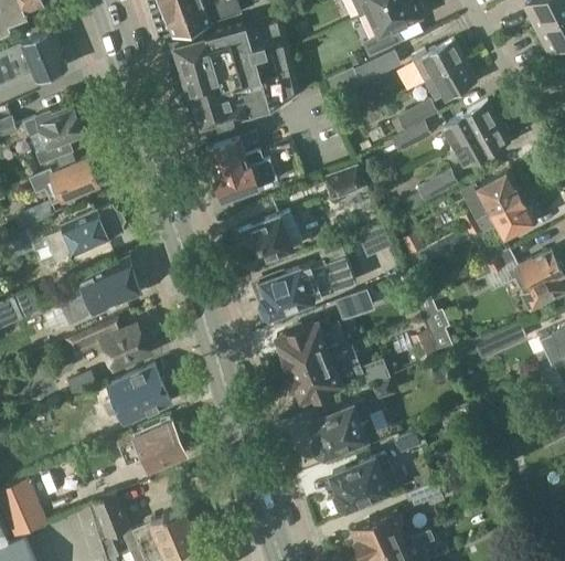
[(0,0),(0,35),(11,31),(9,25),(27,18),(25,13),(43,6),(40,0),(0,0)]
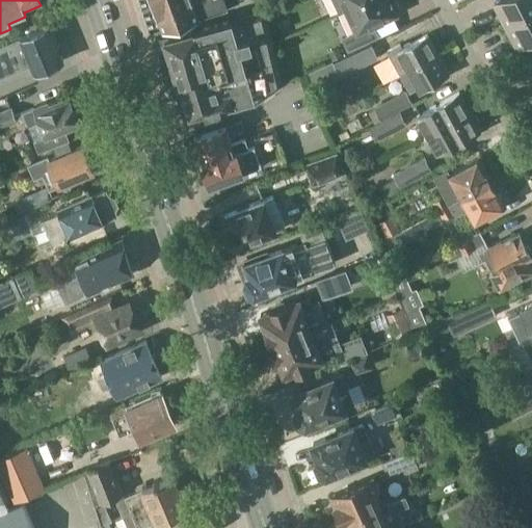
[(222,0),(149,0),(161,34),(198,22),(227,11),(222,0)]
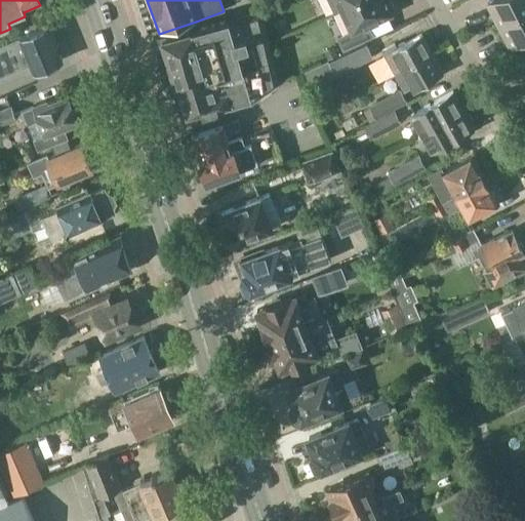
[(325,0),(333,16),(368,0),(325,0)]
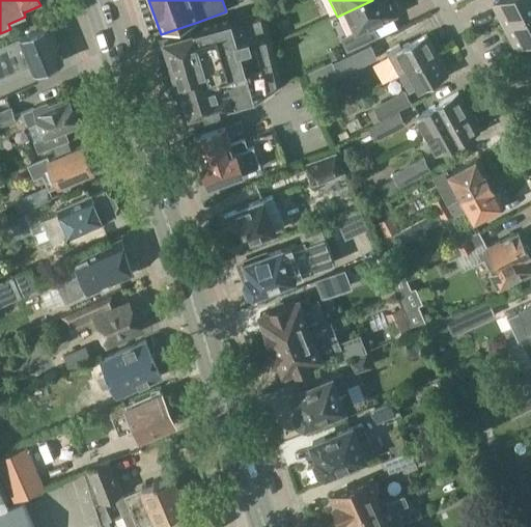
[(372,0),(337,17),(338,17),(344,14),(355,35),(340,42),(346,54),(376,39),(371,28),(394,18),(393,15),(398,12),(392,0),(372,0)]
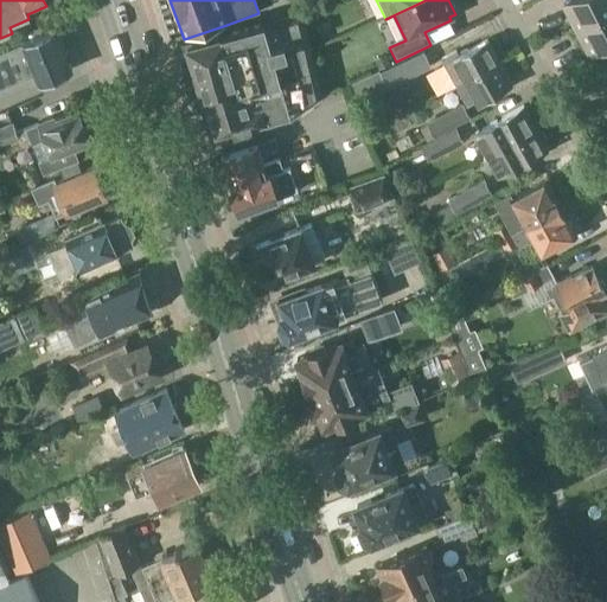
[(576,34),(606,18),(606,0),(579,0),(563,8),(576,34)]
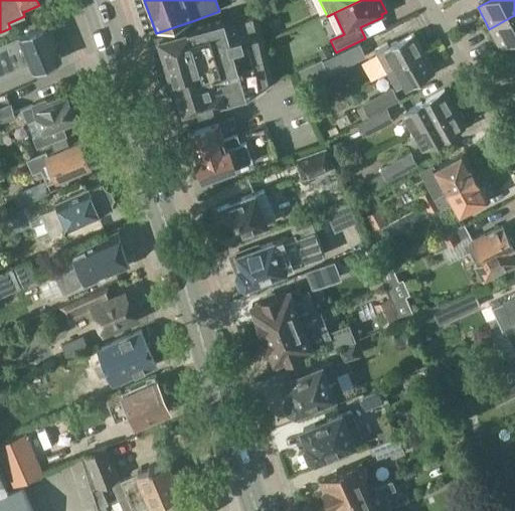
[(275,14),(272,6),(261,10),(265,18),(275,14)]
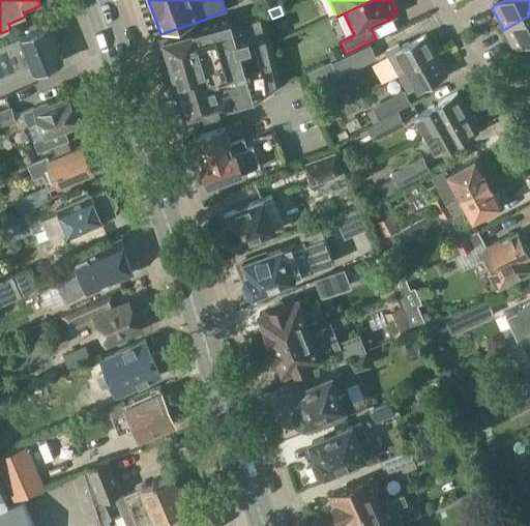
[(529,16),(503,30),(514,52),(529,44),(529,16)]
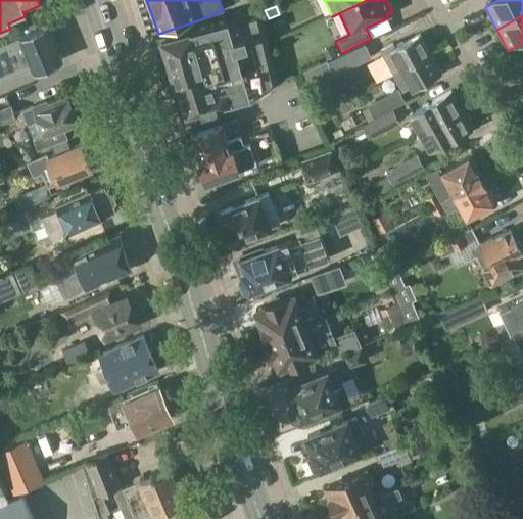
[(228,27),(227,22),(160,43),(175,89),(240,69),(271,61),(260,17),(228,27)]
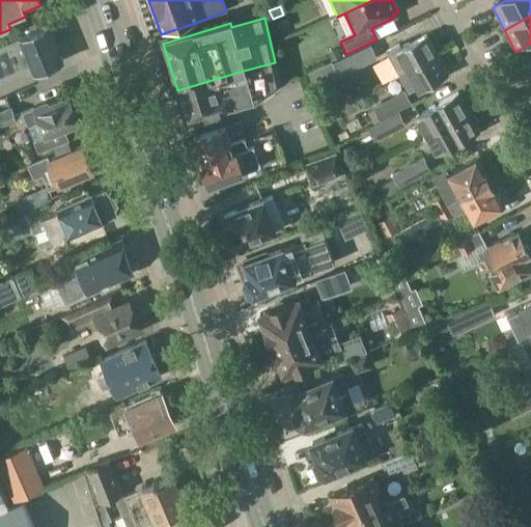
[(48,30),(0,50),(0,80),(29,68),(32,76),(62,63),(55,47),(57,46),(50,30),(49,31),(48,30)]
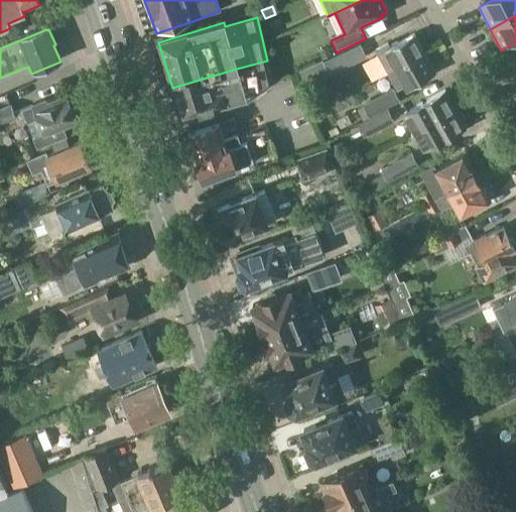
[(396,72),(424,56),(414,37),(389,50),(387,46),(375,53),(387,76),(396,72)]
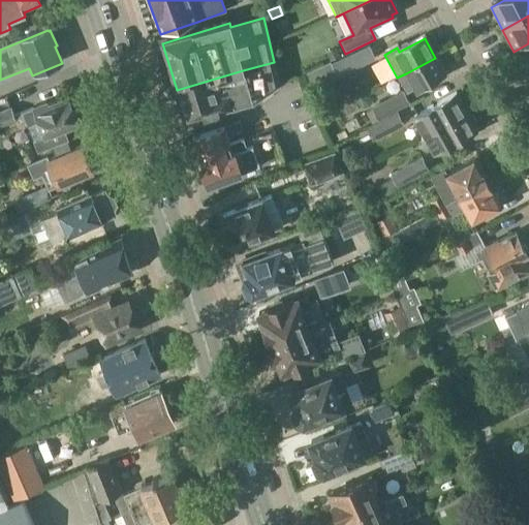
[(305,78),(312,91),(375,62),(369,49),(332,66),(331,65),(305,78)]
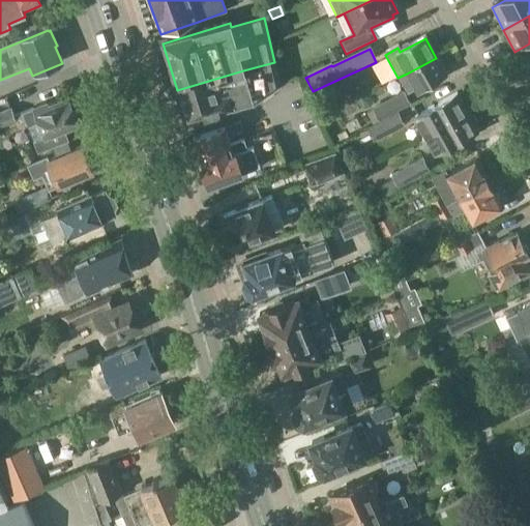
[(327,56),(331,65),(342,60),(337,51),(327,56)]
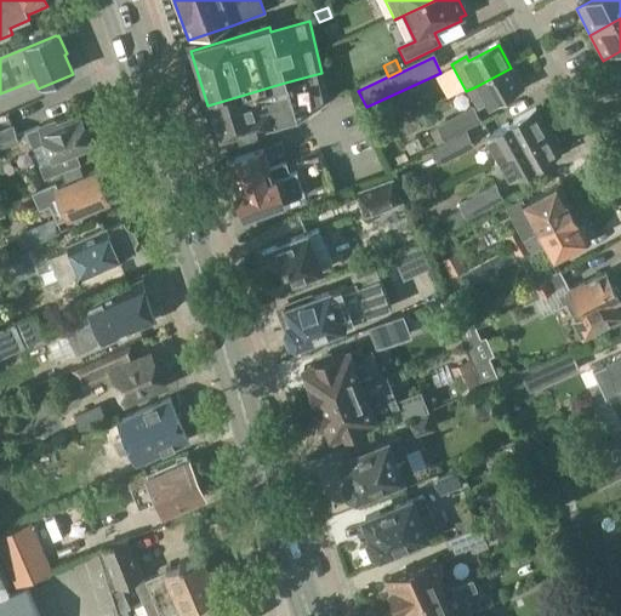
[(523,90),(511,68),(477,86),(466,91),(477,112),(480,110),(482,112),(523,90)]
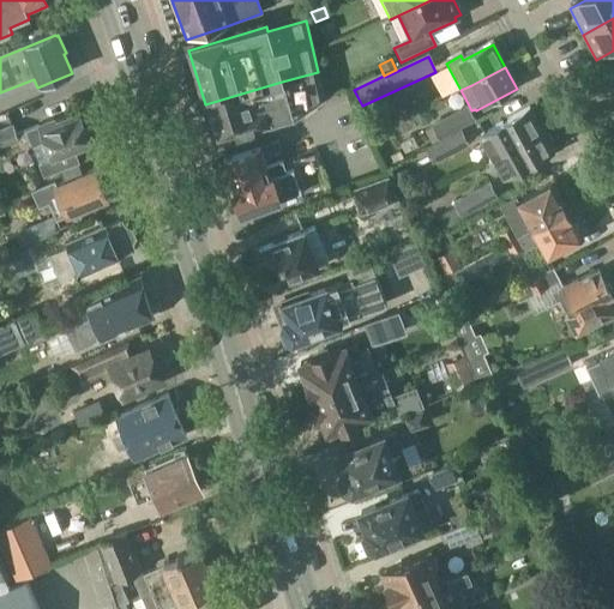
[(282,82),(205,104),(208,112),(203,113),(206,125),(211,124),(215,136),(217,134),(218,138),(234,133),(234,134),(254,128),(254,126),(286,116),(287,119),(292,118),(294,124),(295,124),(325,102),(318,72),(282,82)]
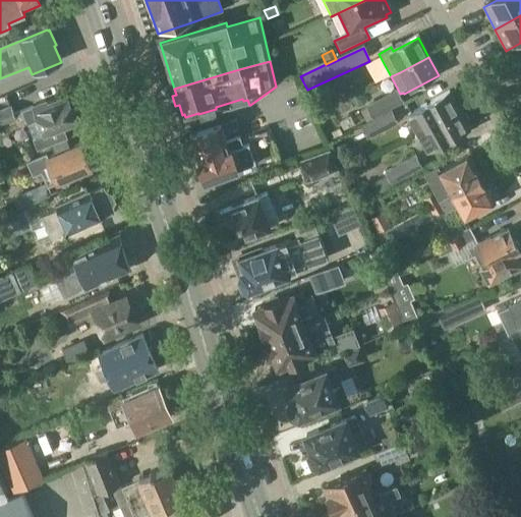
[(367,125),(392,112),(404,106),(398,93),(366,109),(367,110),(361,113),(367,125)]
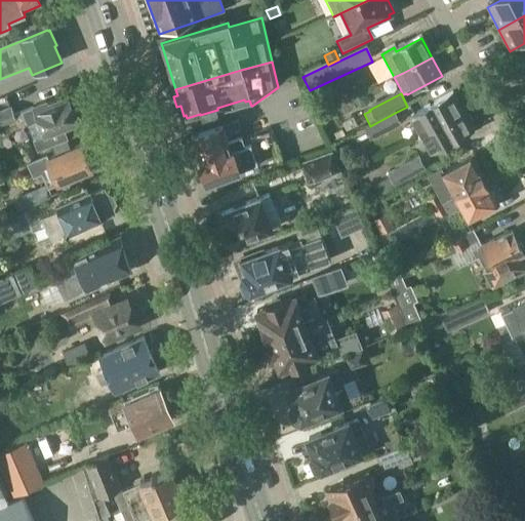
[(462,114),(452,94),(423,111),(423,112),(410,119),(420,137),(462,114)]
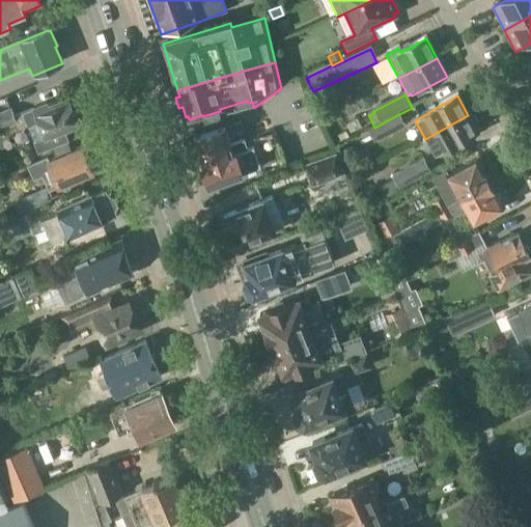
[(47,109),(46,107),(23,116),(28,129),(38,125),(45,139),(33,144),(38,156),(70,143),(64,133),(78,128),(67,101),(47,109)]
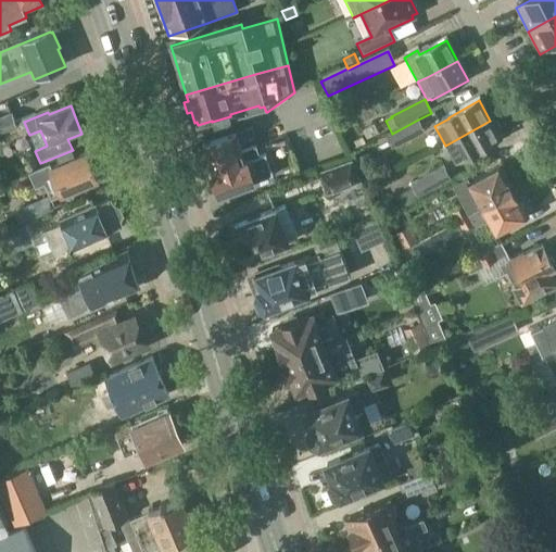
[(349,115),(338,121),(341,129),(352,124),(349,115)]
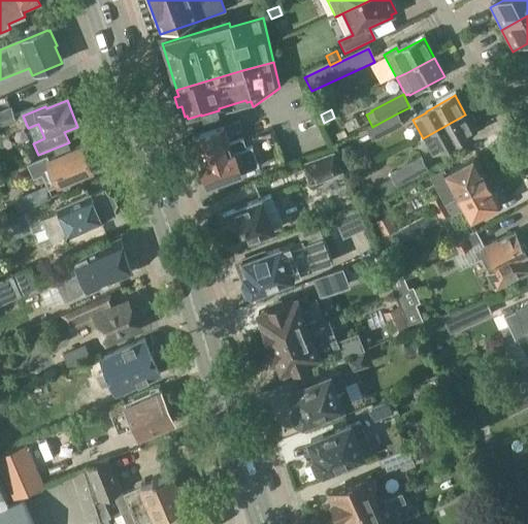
[(0,130),(17,124),(11,110),(0,115),(0,130)]
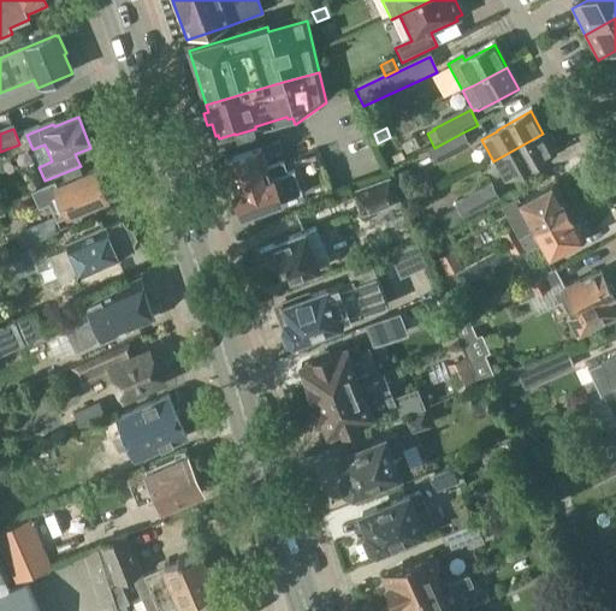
[(463,132),(434,148),(428,152),(437,167),(472,148),(463,132)]
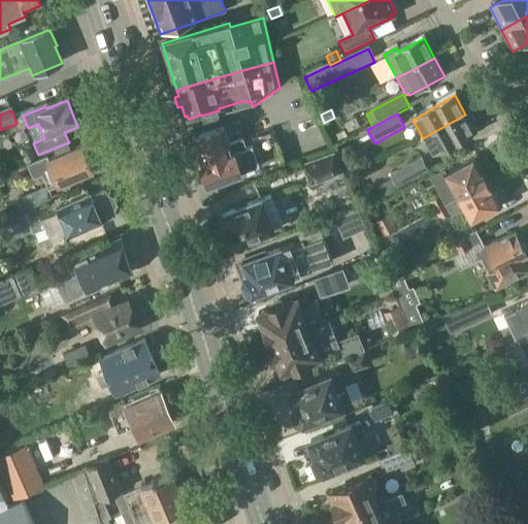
[(471,119),(467,118),(465,115),(423,138),(433,157),(476,133),(473,129),(474,125),(471,119)]
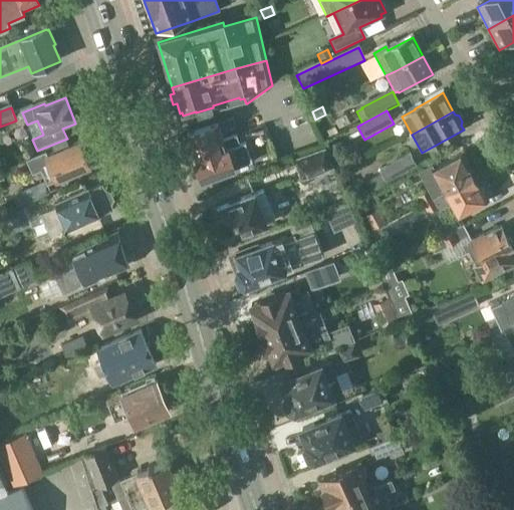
[(217,126),(187,137),(195,163),(194,163),(200,183),(240,170),(234,151),(239,149),(236,138),(222,143),(217,126)]
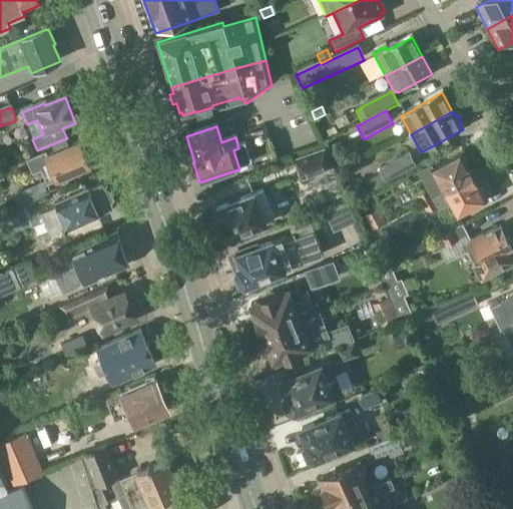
[(89,169),(78,144),(45,158),(56,183),(89,169)]
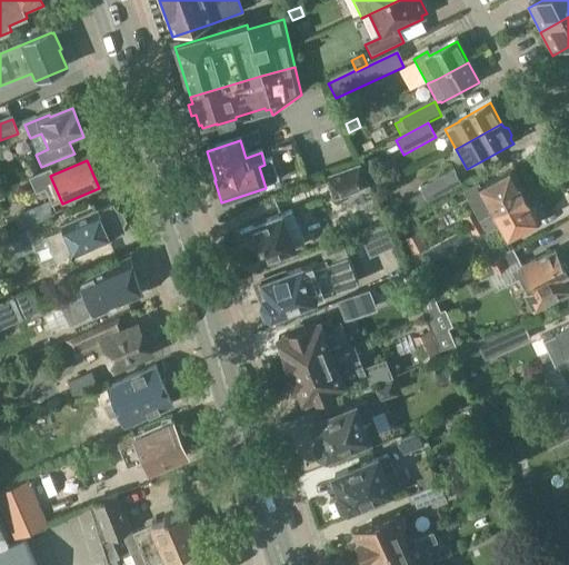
[(333,204),(370,189),(361,165),(325,179),(333,204)]
